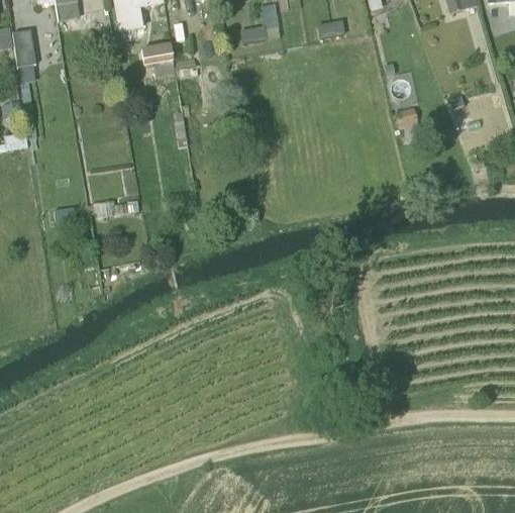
[(55,0),(59,21),(81,18),(77,0),(55,0)]
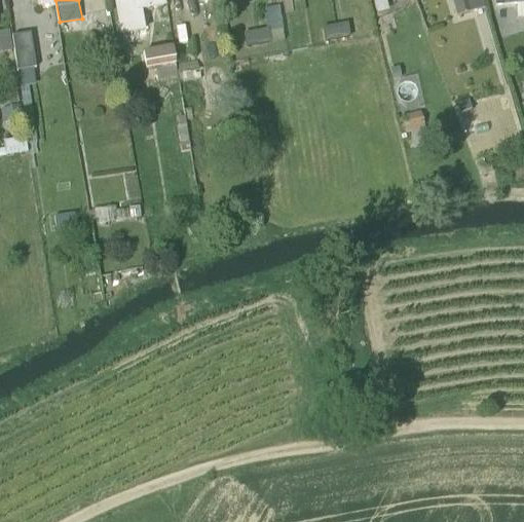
[(114,0),(120,34),(145,29),(143,10),(166,5),(165,0),(114,0)]
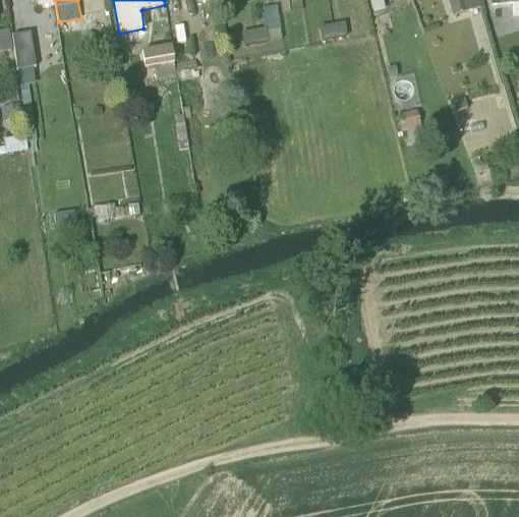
[(385,8),(383,0),(369,0),(373,11),(385,8)]
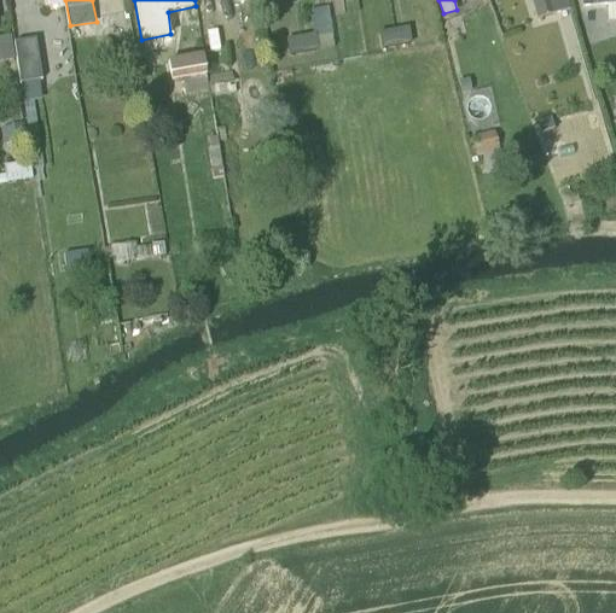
[(532,0),(538,16),(570,6),(568,0),(532,0)]
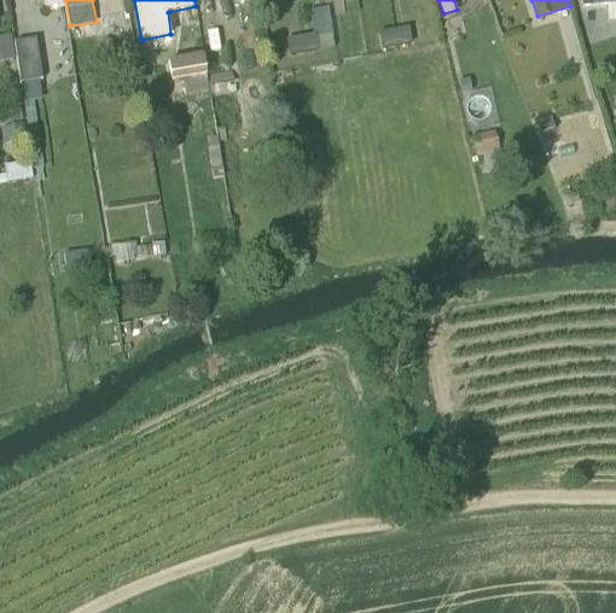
[(582,0),(583,5),(606,4),(608,19),(615,17),(615,0),(582,0)]
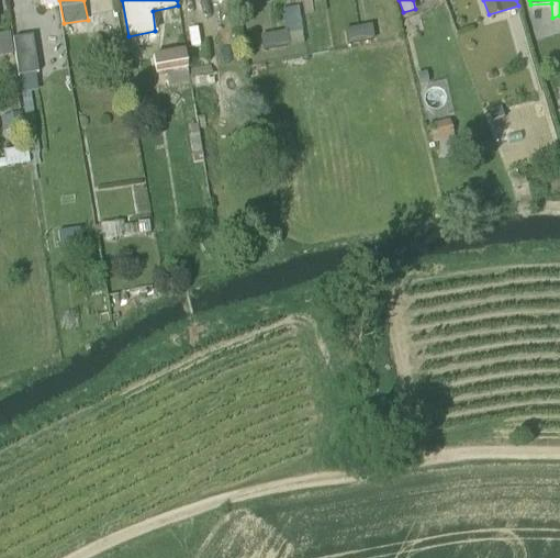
[(374,36),(371,21),(344,26),(347,42),(374,37),(374,36)]
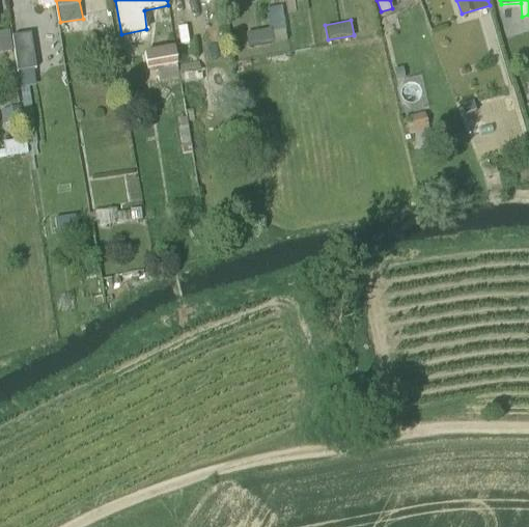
[(271,26),(246,30),(249,46),(287,38),(285,28),(273,30),(271,26)]
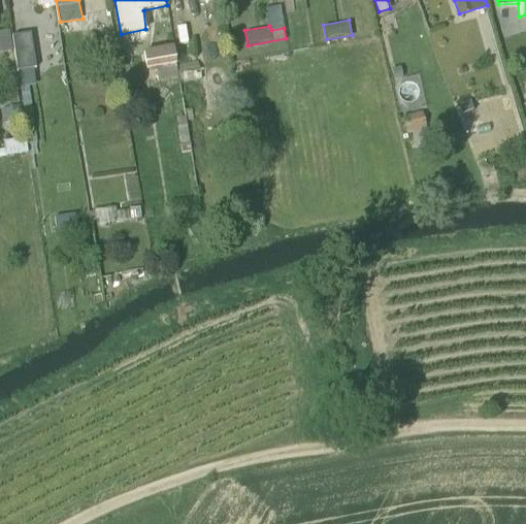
[(0,50),(13,47),(10,28),(0,29),(0,50)]
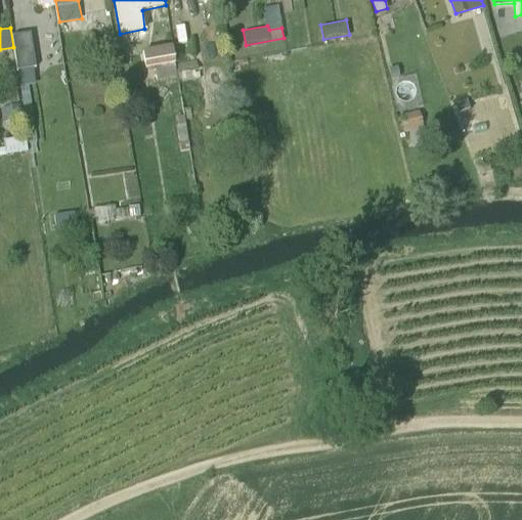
[(31,32),(12,35),(18,69),(36,66),(31,32)]
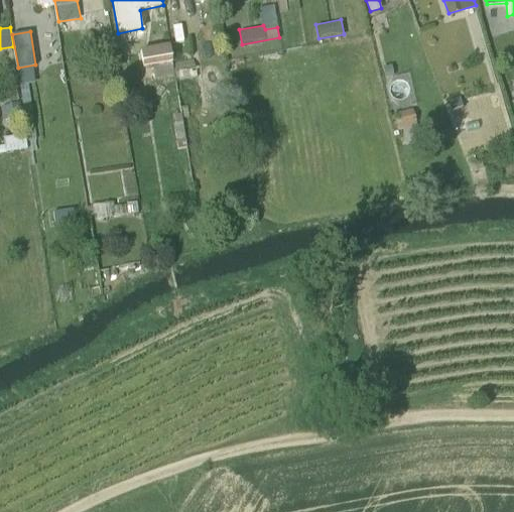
[(188,39),(176,41),(178,54),(190,52),(188,39)]
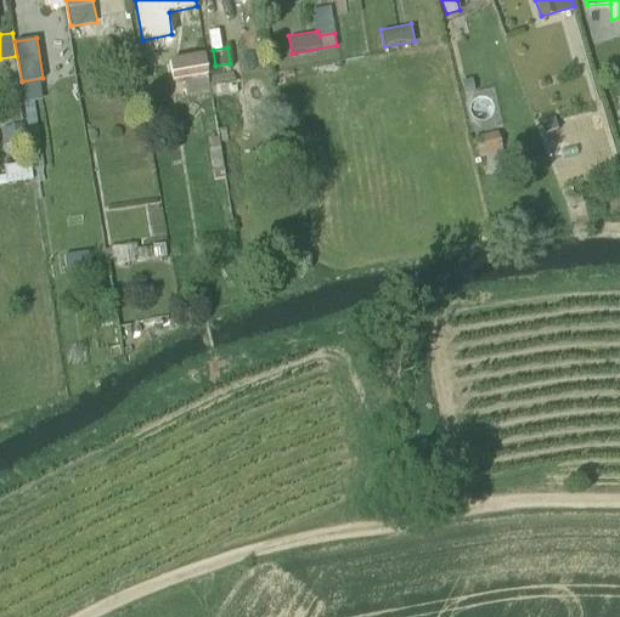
[(185,81),(187,94),(210,90),(210,89),(204,52),(170,58),(173,79),(175,79),(176,83),(185,81)]
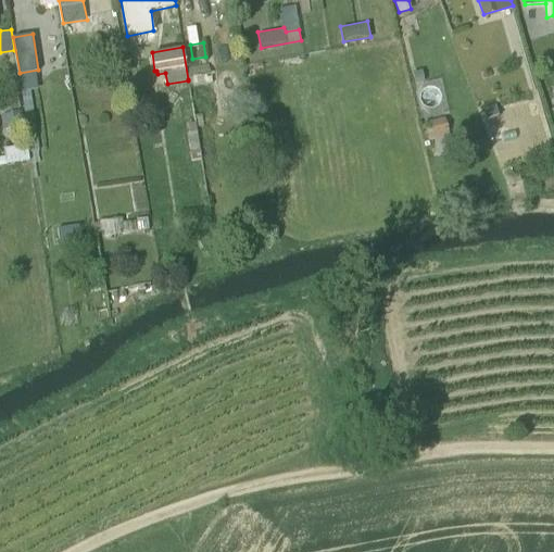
[(213,80),(209,62),(186,65),(189,85),(213,80)]
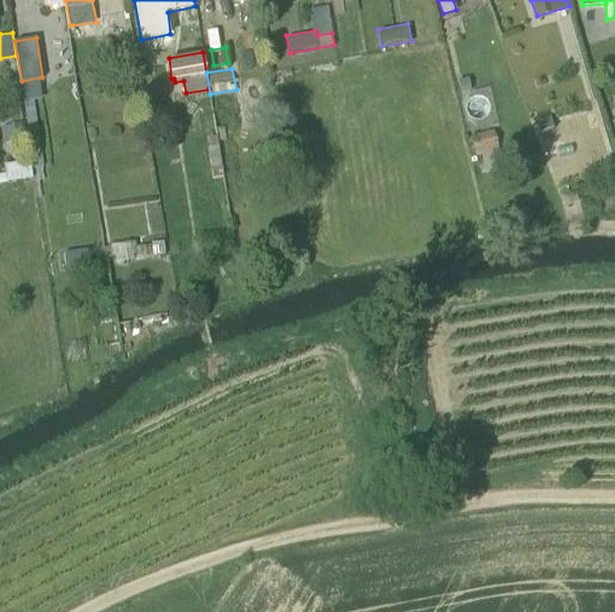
[(5,80),(11,119),(23,118),(17,77),(5,80)]
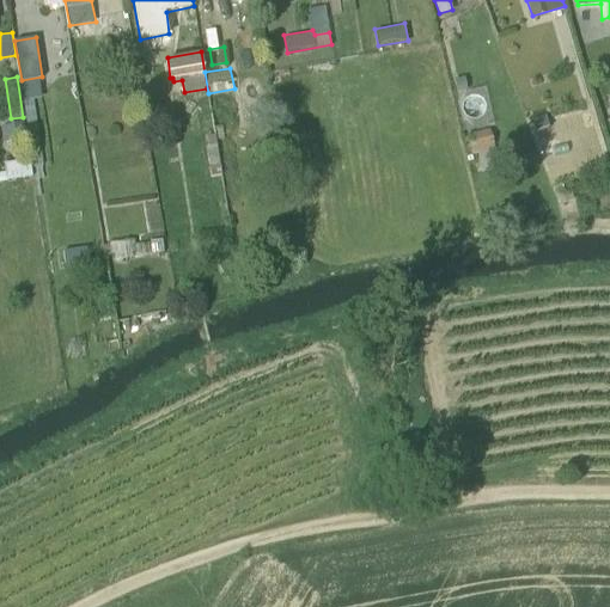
[(32,92),(24,93),(35,165),(44,164),(32,92)]
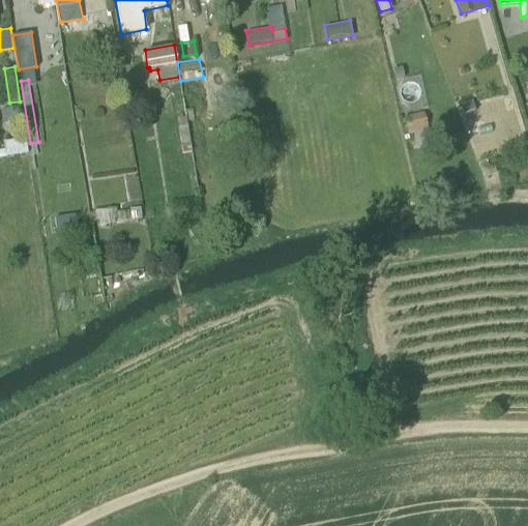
[(21,104),(2,107),(5,120),(24,116),(21,104)]
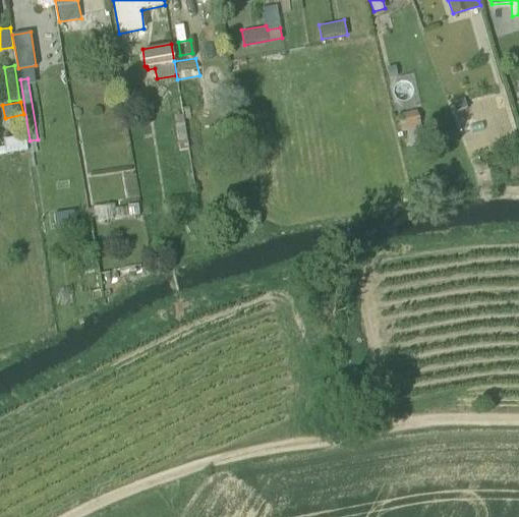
[(401,110),(405,126),(423,121),(419,105),(401,110)]
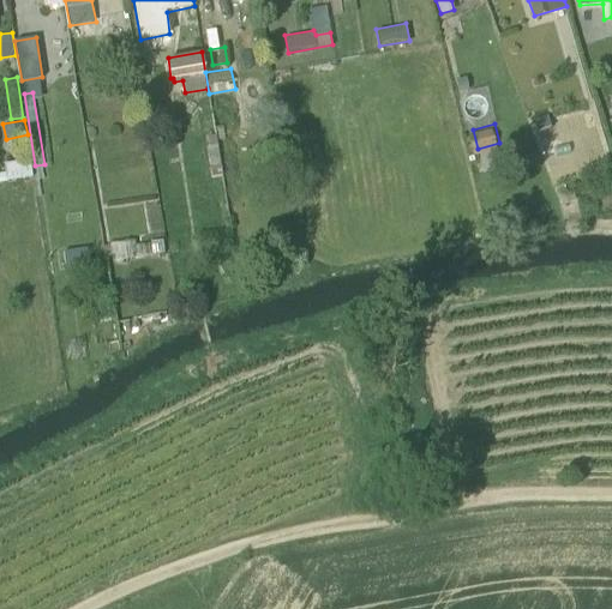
[(0,169),(0,180),(33,174),(29,157),(4,162),(5,169),(0,169)]
